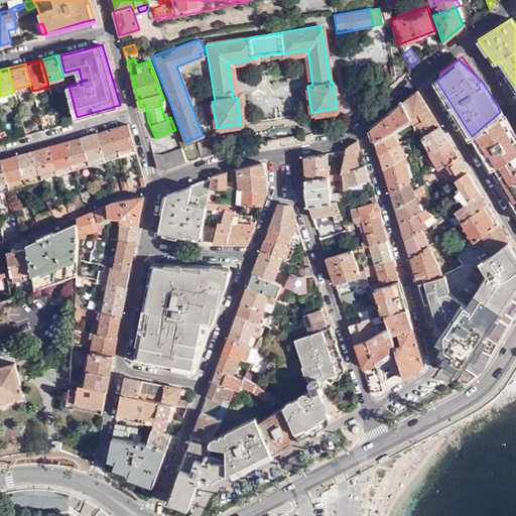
[(416,90),(402,102),(410,121),(411,125),(419,119),(421,122),(431,113),(416,90)]
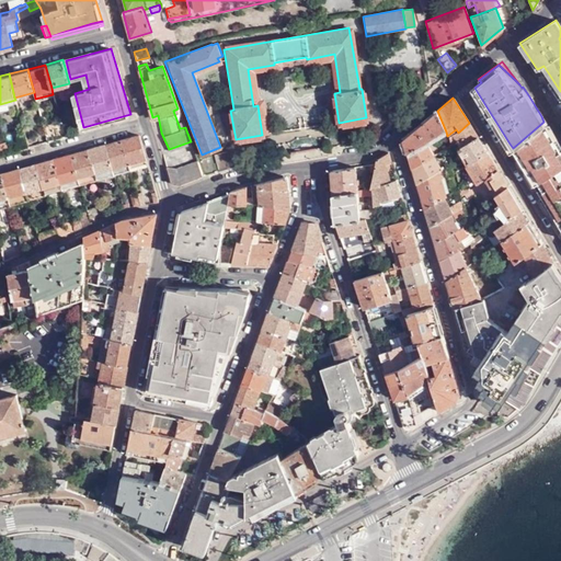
[(446,132),(437,111),(403,138),(407,150),(426,141),(446,132)]
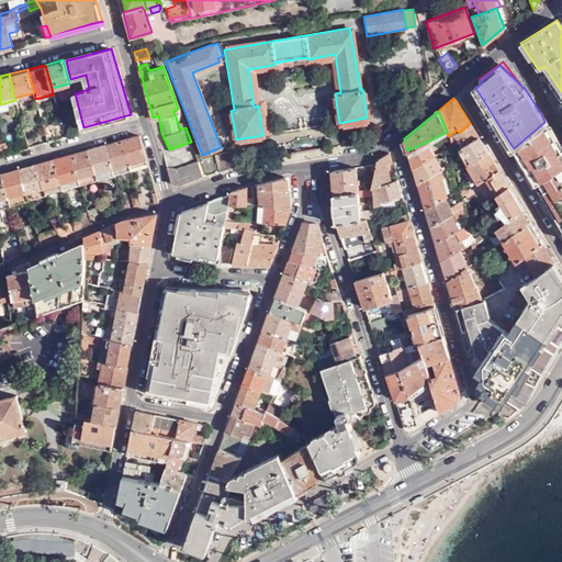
[(76,132),(81,131),(78,116),(71,117),(76,132)]
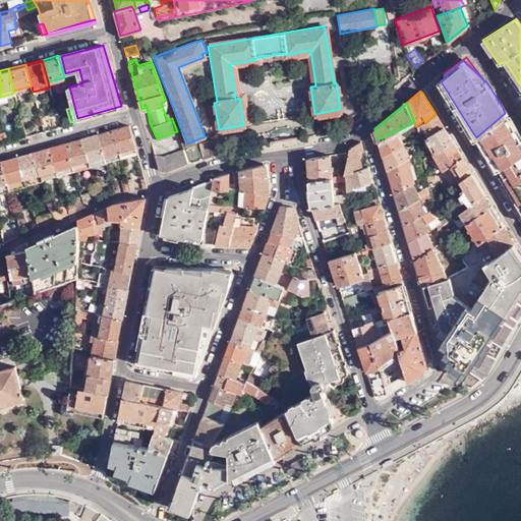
[(477,139),(506,115),(505,113),(476,137),(477,139)]
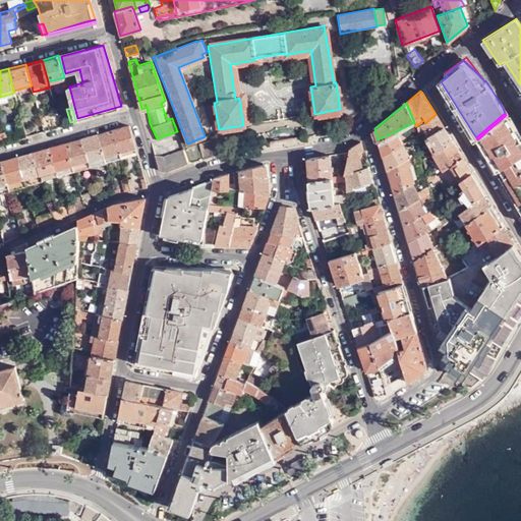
[(443,126),(436,114),(425,123),(417,129),(420,137),(427,133),(428,136),(430,135),(443,126)]
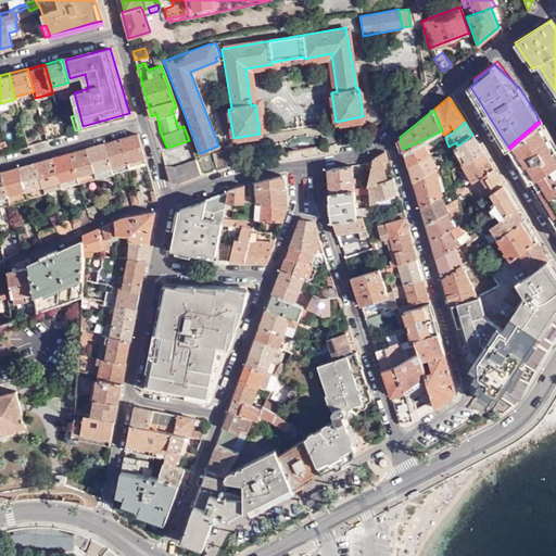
[(555,150),(541,123),(540,123),(509,149),(520,167),(538,197),(555,227),(555,150)]
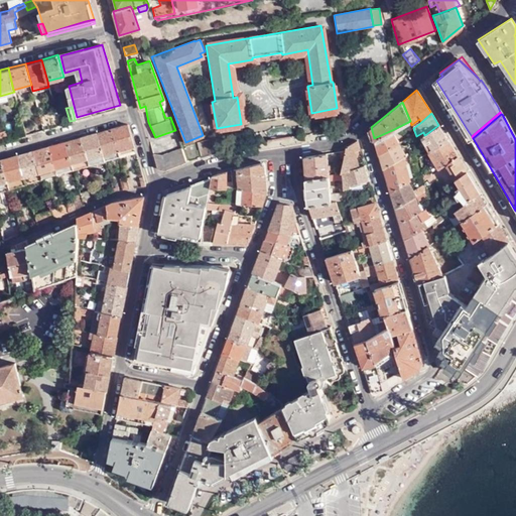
[(25,133),(20,116),(13,118),(18,135),(25,133)]
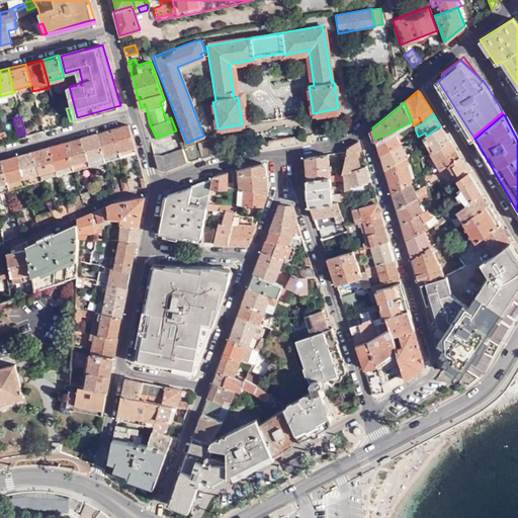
[(126,123),(111,128),(117,150),(134,146),(126,123)]
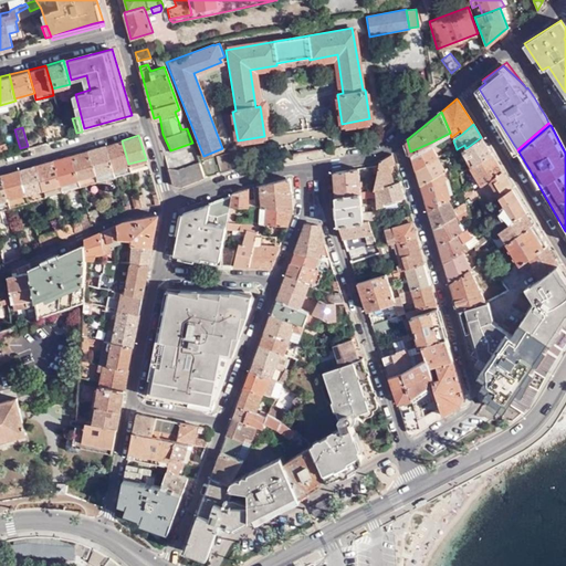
[(492,154),(481,137),(468,147),(473,155),(464,161),(469,169),(492,154)]
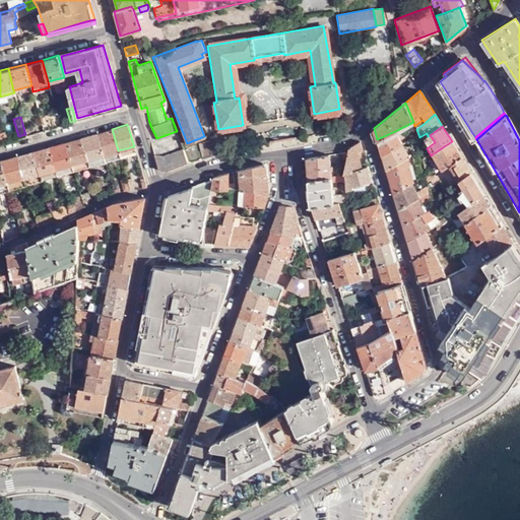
[(118,150),(112,129),(96,133),(104,158),(105,160),(120,156),(118,150)]
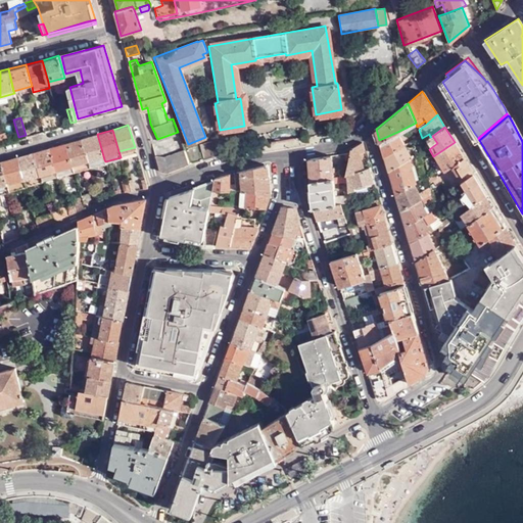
[(397,132),(379,140),(381,148),(384,154),(406,145),(397,132)]
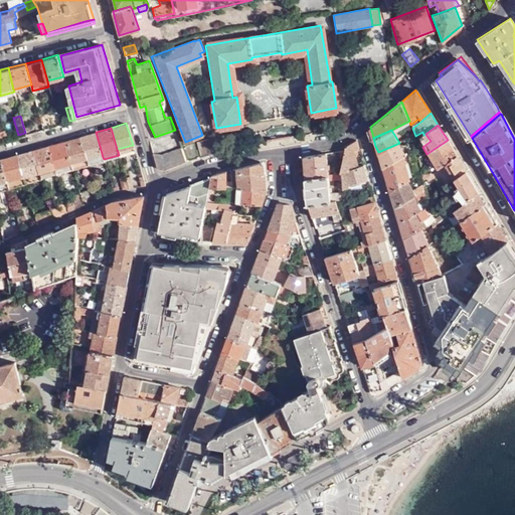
[(103,157),(96,132),(80,136),(88,159),(88,161),(103,157)]
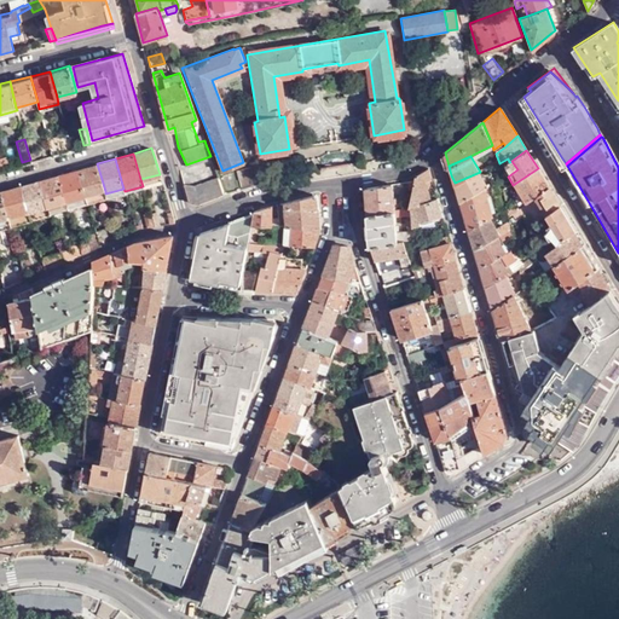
[(105,191),(97,163),(77,168),(86,197),(105,191)]
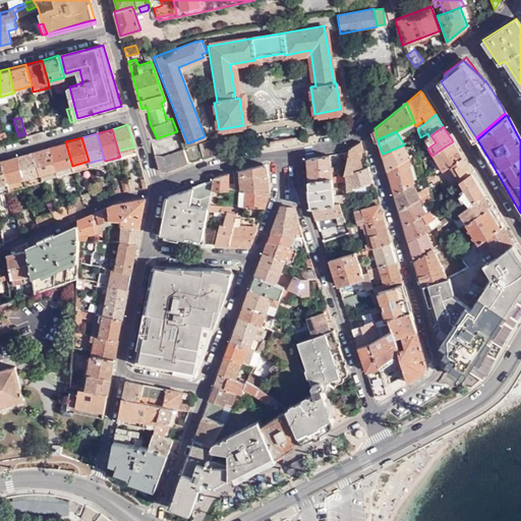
[(347,151),(345,161),(343,172),(367,165),(360,140),(348,147),(347,151)]
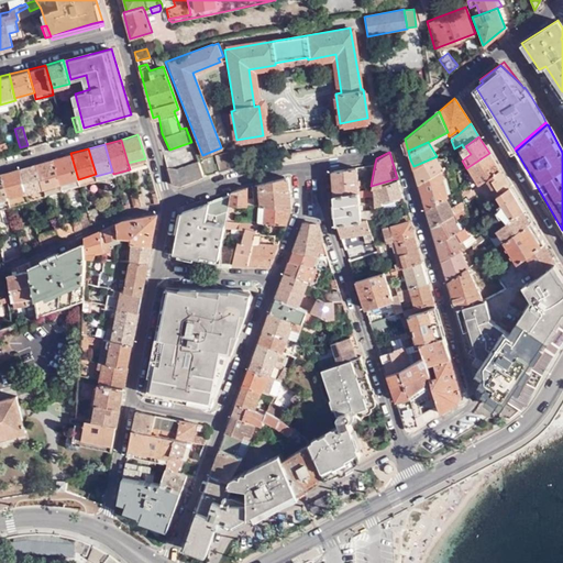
[(78,179),(70,153),(53,158),(62,186),(78,181),(78,179)]
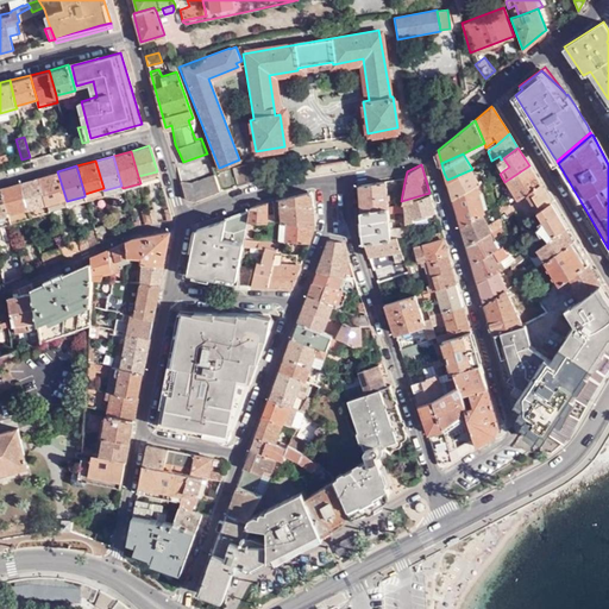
[(540,183),(529,165),(504,182),(516,202),(523,196),(540,183)]
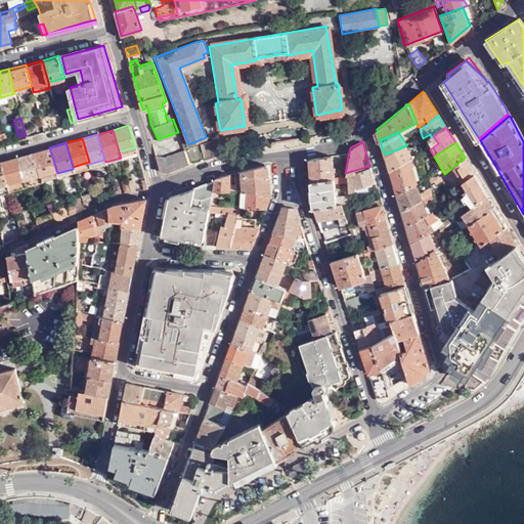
[(406,145),(385,155),(389,171),(411,162),(411,160),(415,158),(406,145)]
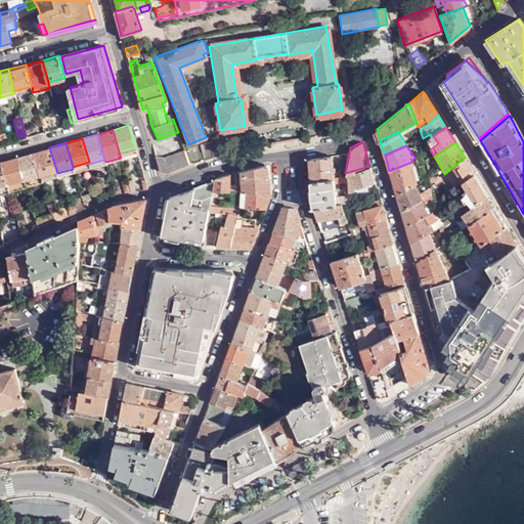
[(57,173),(49,147),(35,151),(42,177),(57,173)]
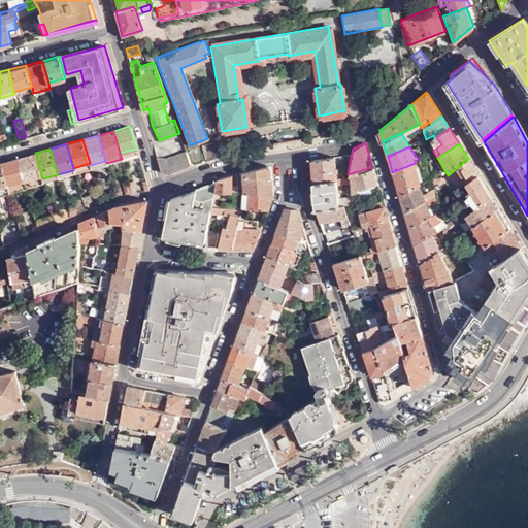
[(165,157),(156,156),(160,170),(167,174),(191,165),(187,155),(185,150),(165,157)]
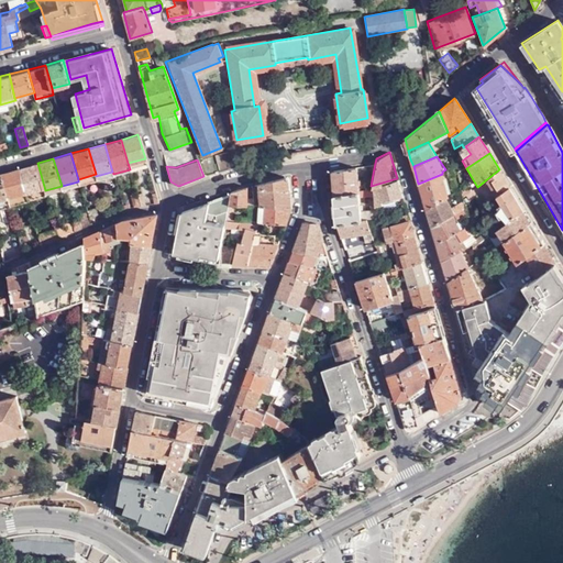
[(210,161),(199,165),(203,176),(206,175),(213,173),(210,161)]
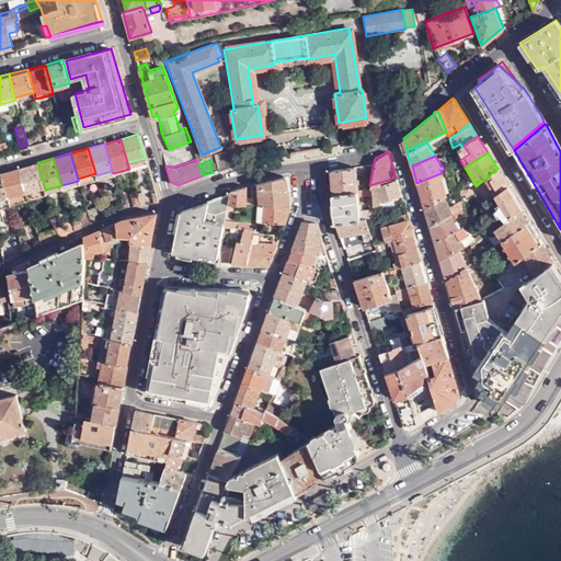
[(45,190),(37,162),(20,167),(27,195),(45,190)]
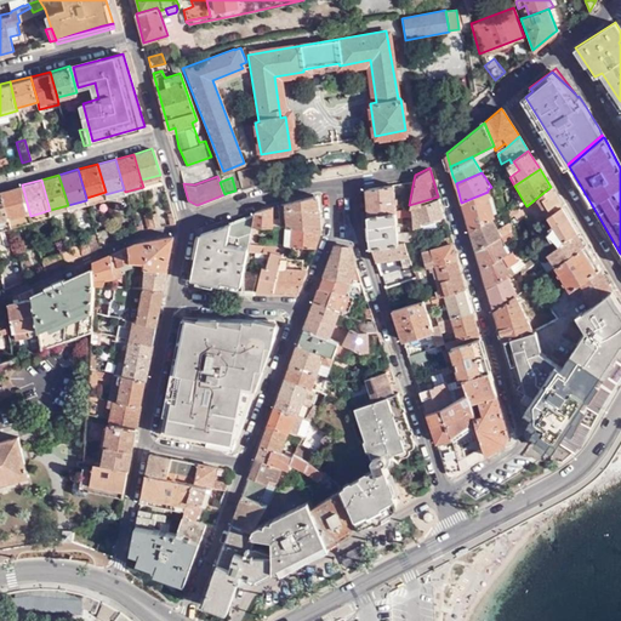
[(394,210),(392,183),(364,187),(368,215),(391,210),(394,210)]
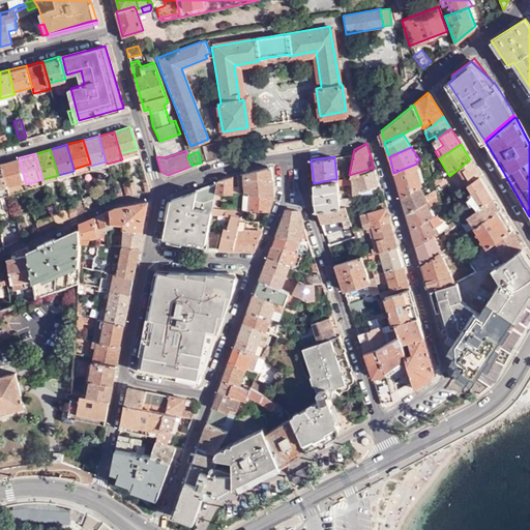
[(26,184),(19,157),(2,163),(9,188),(26,184)]
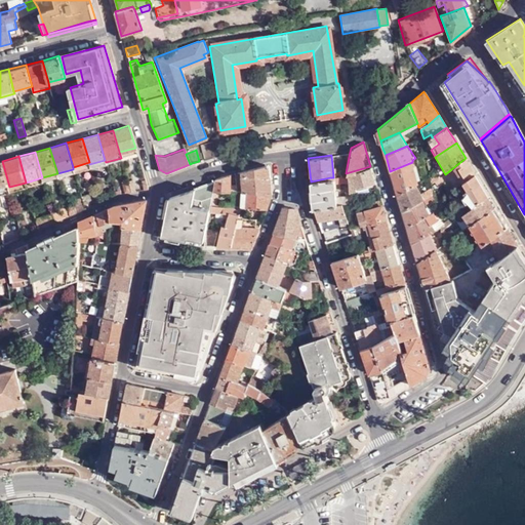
[(463,182),(475,173),(466,158),(451,169),(460,185),(463,182)]
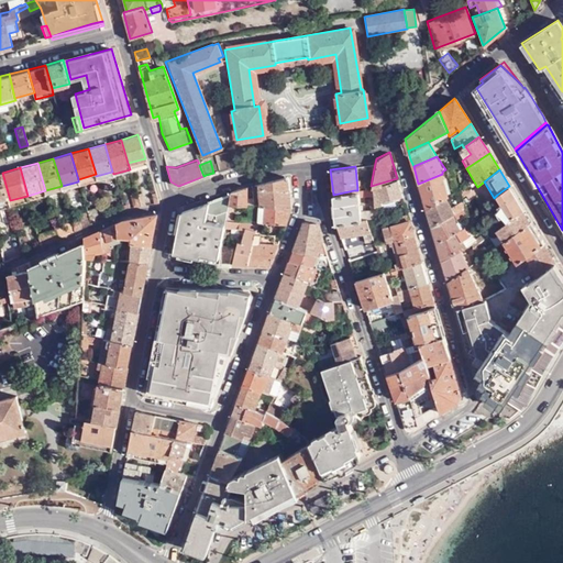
[(0,202),(10,200),(2,173),(0,172),(0,202)]
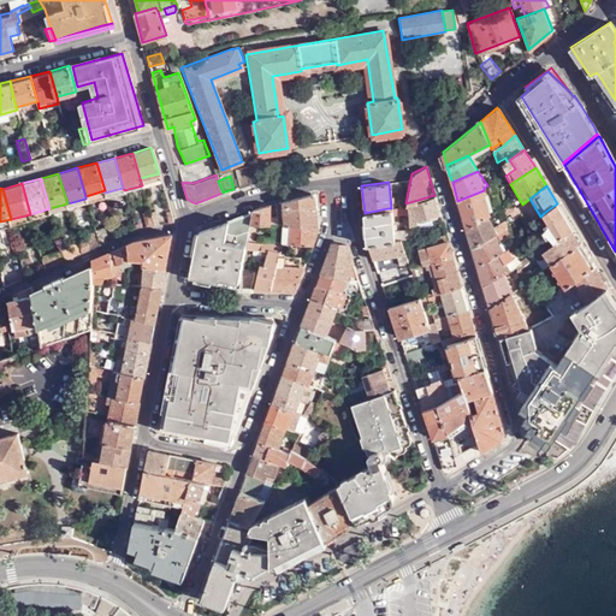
[(484,190),(457,201),(466,226),(489,215),(492,214),(484,190)]
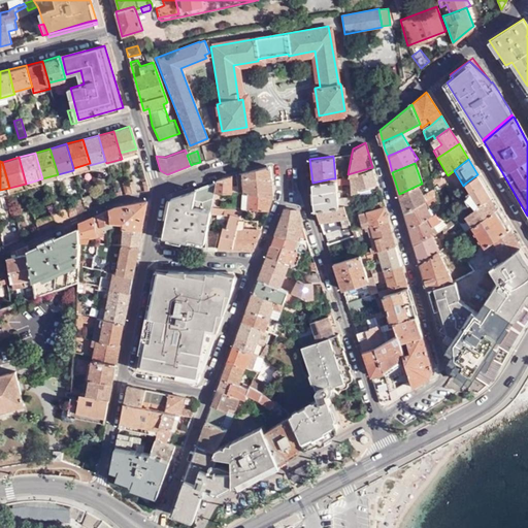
[(266,166),(242,172),(242,193),(249,194),(271,195),(269,167),(266,166)]
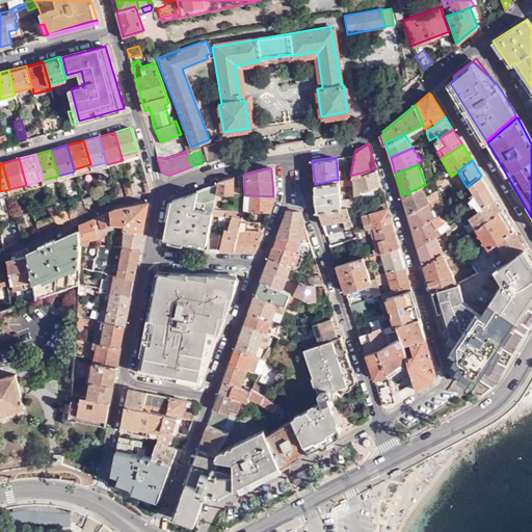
[(375,168),(350,176),(351,182),(353,194),(362,191),(361,189),(380,184),(375,168)]
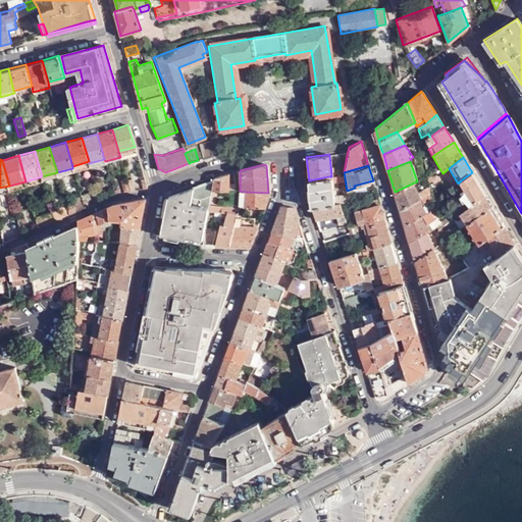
[(452,188),(458,184),(449,168),(442,173),(447,179),(452,188)]
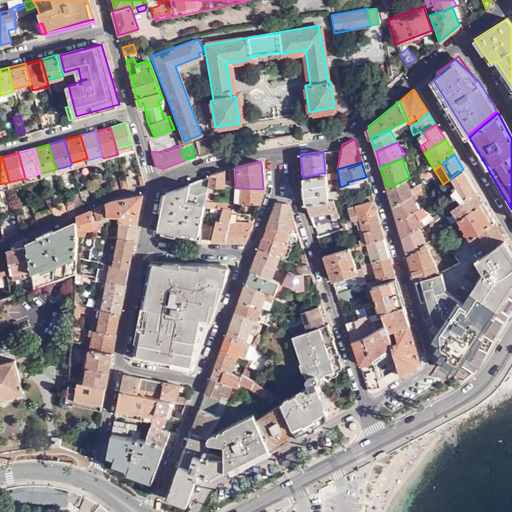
[(425,177),(431,172),(427,166),(420,170),(422,179),(425,177)]
